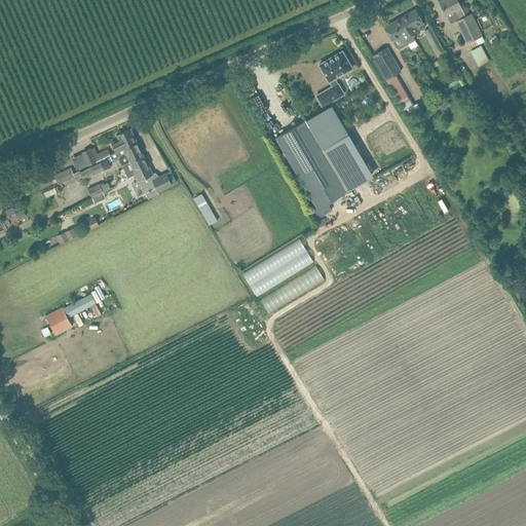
[(465,16),(459,2),(457,0),(440,0),(439,1),(446,14),(454,10),(458,20),(456,21),(470,48),(479,44),(476,38),(482,36),(472,14),(465,16)]
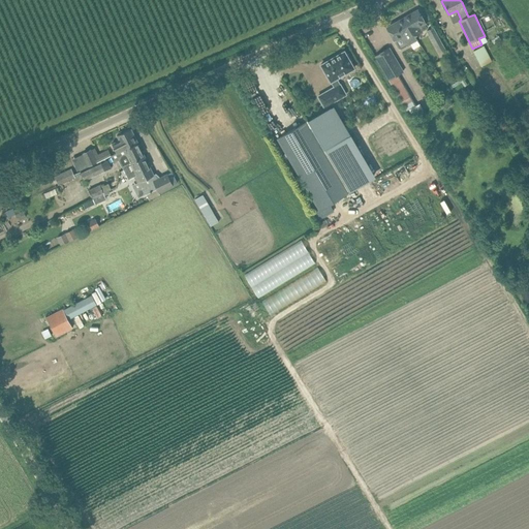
[(417,9),(405,17),(414,33),(423,29),(421,25),(425,23),(417,9)]
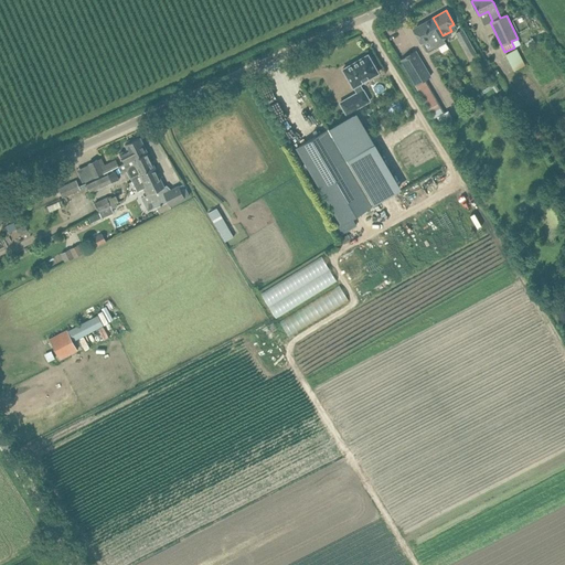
[(446,42),(443,35),(433,18),(413,29),(420,43),(426,51),(428,52),(436,48),(434,45),(437,43),(438,46),(446,42)]
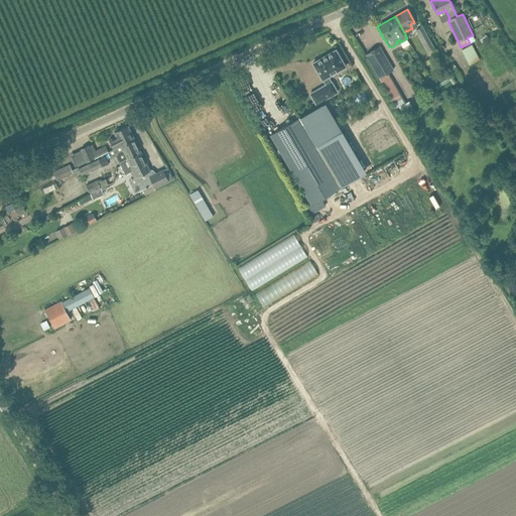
[(422,26),(415,30),(422,43),(426,41),(430,49),(434,47),(422,26)]
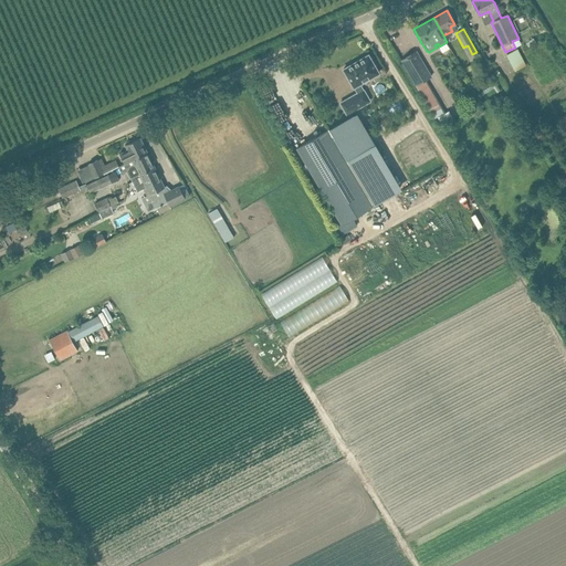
[(507,53),(516,70),(527,64),(519,48),(507,53)]
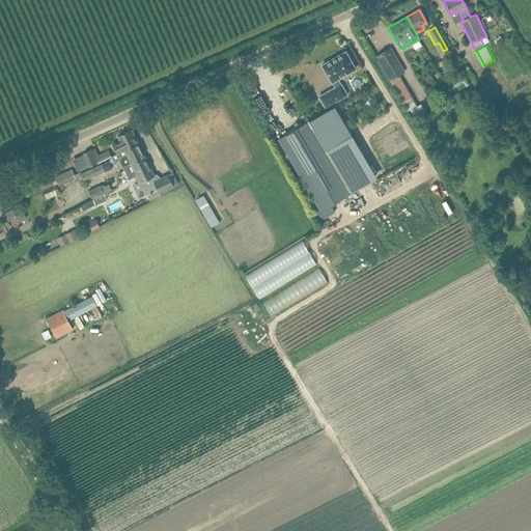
[(406,72),(391,47),(376,56),(390,80),(400,75),(406,72)]
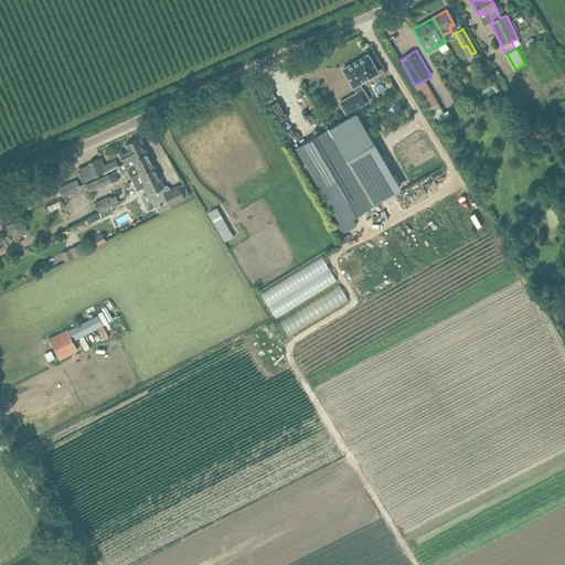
[(353,87),(356,93),(340,103),(347,114),(370,100),(360,84),(377,73),(374,65),(375,64),(371,56),(370,57),(368,54),(342,68),(353,87)]
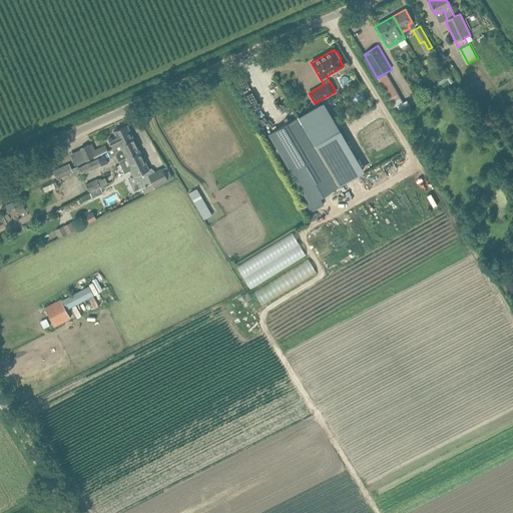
[(407,100),(404,102),(395,107),(398,114),(411,107),(407,100)]
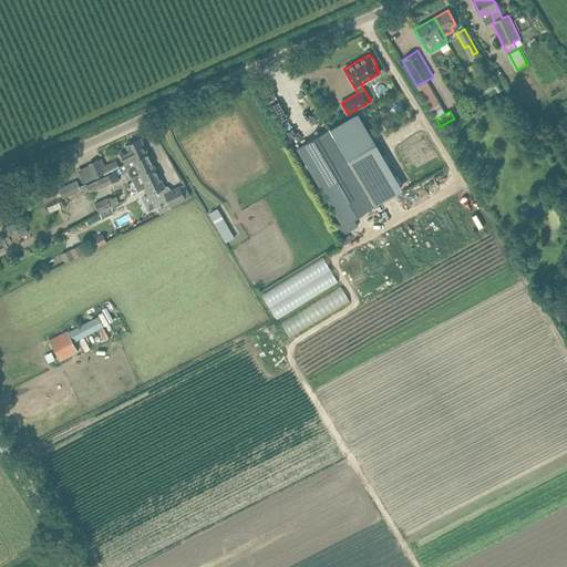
[(358,115),(331,130),(349,161),(375,145),(358,115)]
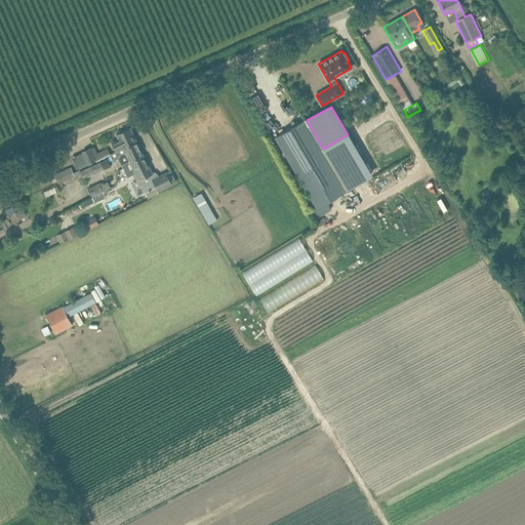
[(275,136),(317,208),(345,191),(303,120),(275,136)]
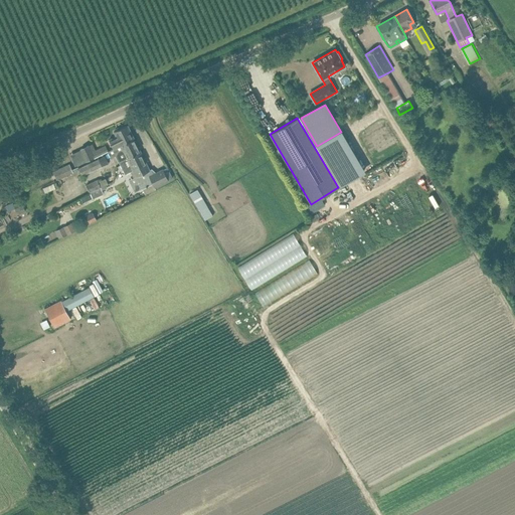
[(114,149),(134,138),(127,125),(114,132),(116,136),(109,139),(114,149)]
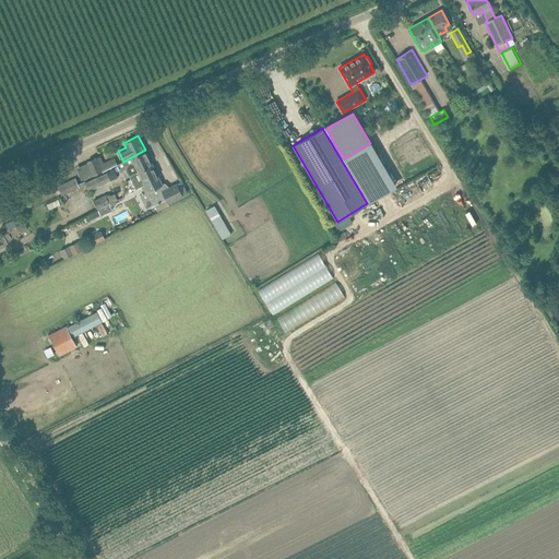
[(128,176),(129,176),(130,178),(138,171),(152,164),(145,150),(131,157),(123,162),(117,164),(120,171),(125,168),(128,176)]
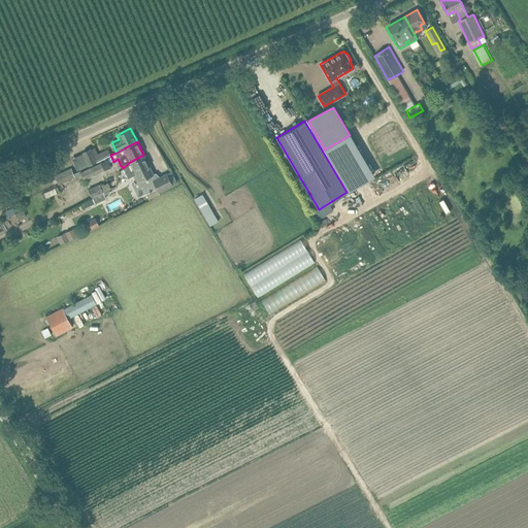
[(96,162),(90,150),(83,153),(88,165),(96,162)]
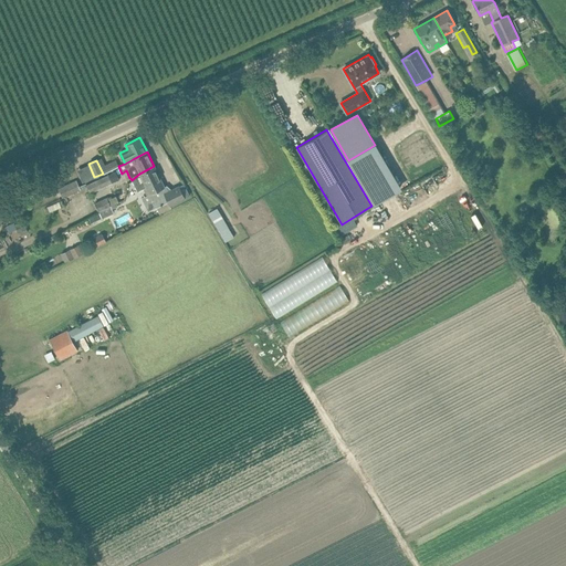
[(179,186),(178,186),(167,191),(154,166),(139,174),(132,180),(137,192),(147,188),(157,209),(168,203),(170,207),(186,199),(179,186)]
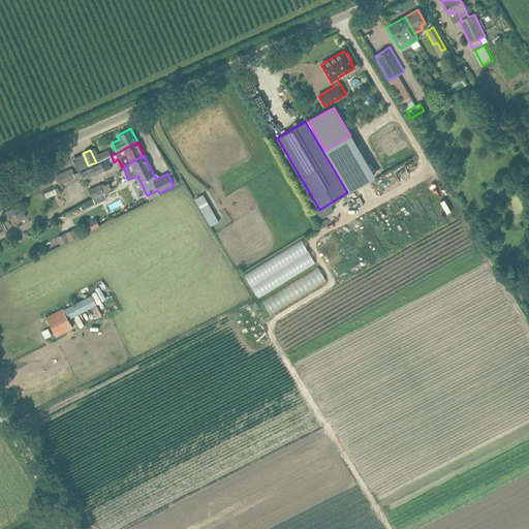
[(84,180),(104,170),(100,163),(81,174),(84,180)]
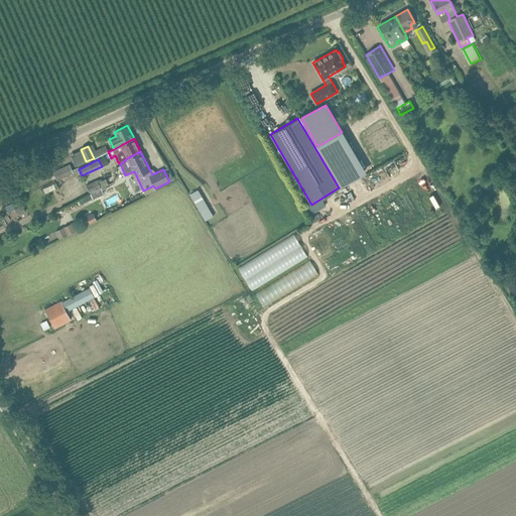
[(72,163),(54,170),(58,179),(75,172),(72,163)]
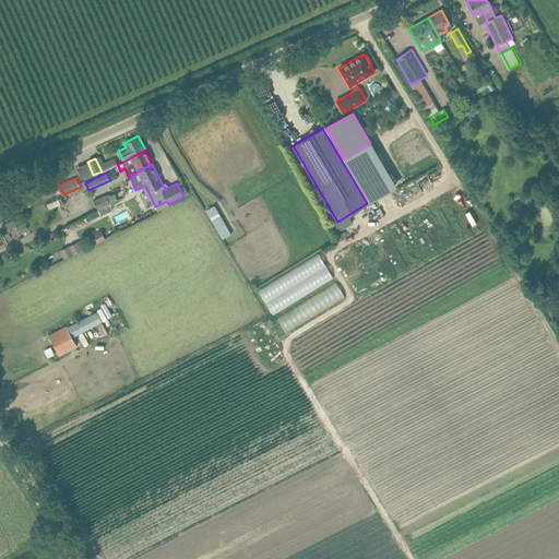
[(98,210),(110,204),(109,203),(118,200),(115,193),(110,195),(109,192),(106,194),(105,194),(94,200),(98,210)]
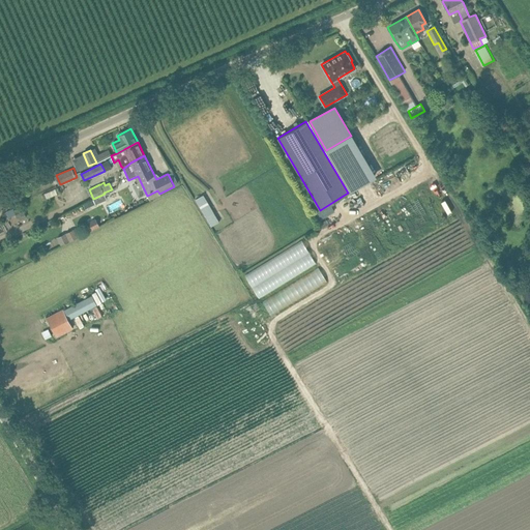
[(107,199),(105,194),(93,199),(83,204),(85,208),(95,203),(96,204),(107,199)]
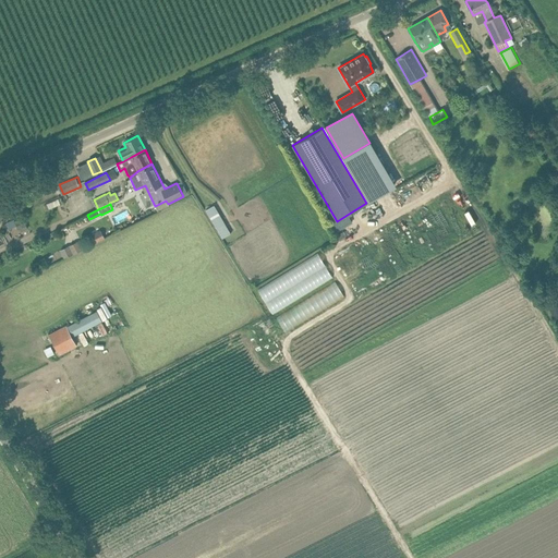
[(214,205),(207,209),(206,209),(217,229),(226,223),(214,205)]
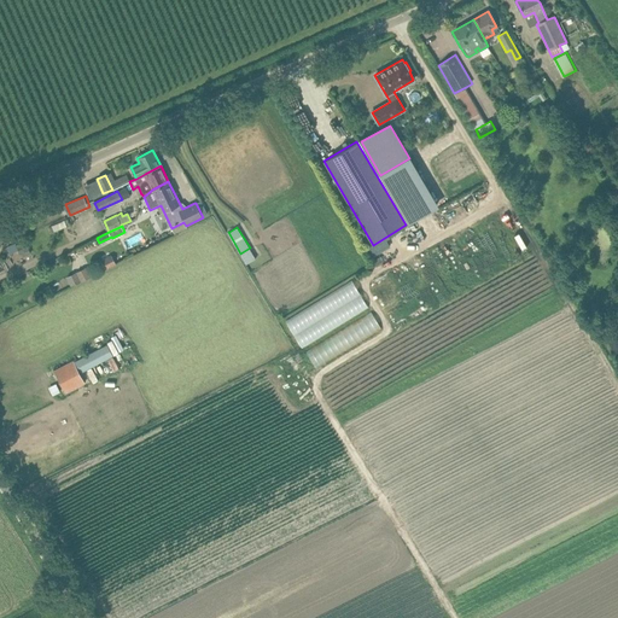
[(48,242),(33,250),(35,256),(51,249),(48,242)]
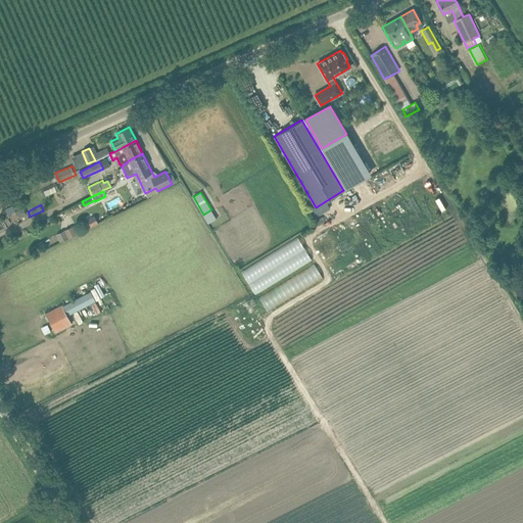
[(13,205),(6,208),(8,215),(15,211),(13,205)]
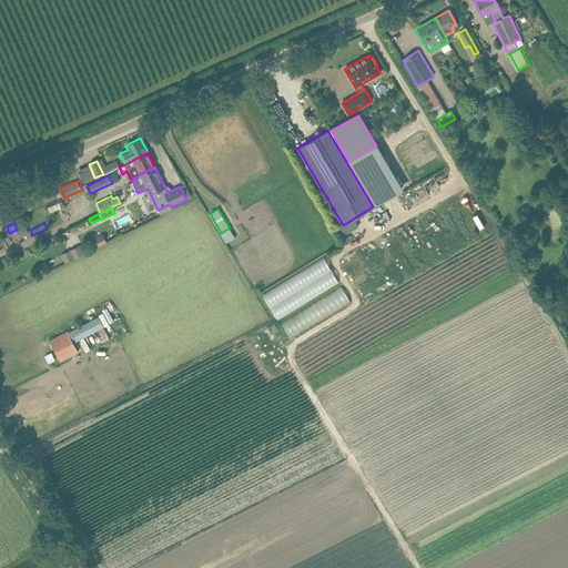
[(102,234),(92,239),(97,246),(107,241),(102,234)]
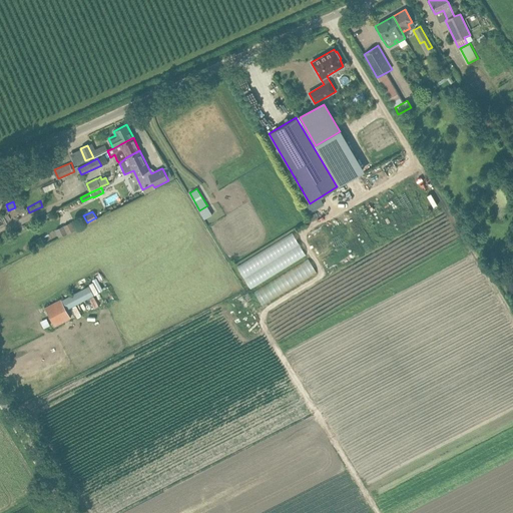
[(67,232),(67,233),(83,225),(81,223),(74,226),(71,222),(64,226),(64,227),(62,228),(65,233),(67,232)]
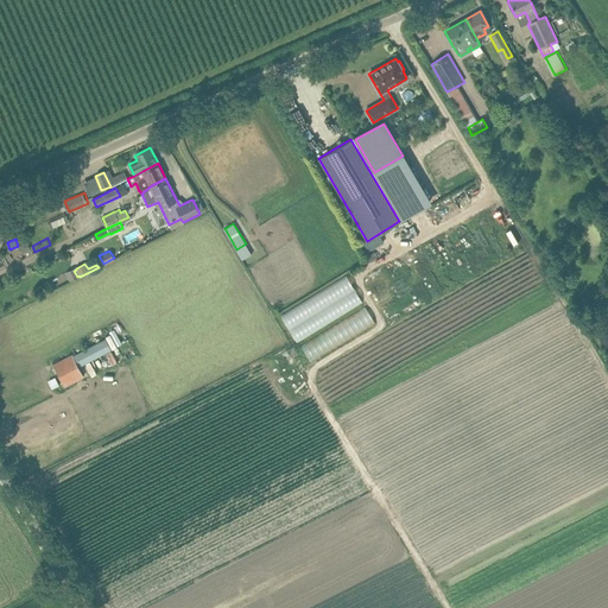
[(83,377),(78,367),(113,349),(107,339),(73,356),(71,354),(52,363),(64,386),(83,377)]
